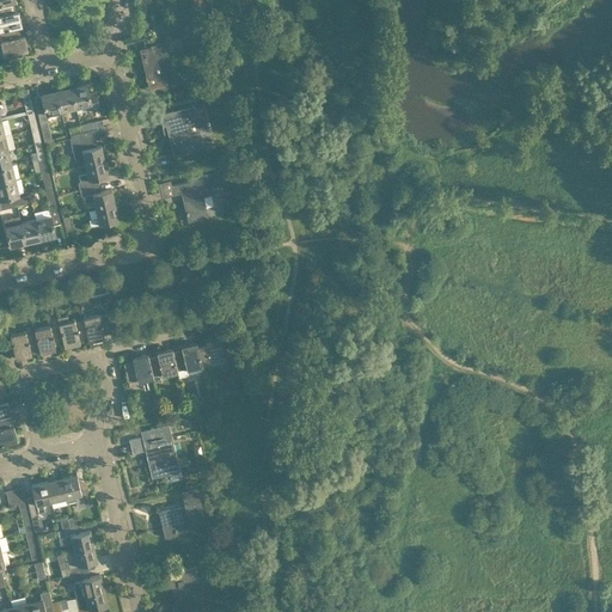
[(12,1),(0,4),(0,31),(18,26),(22,25),(19,14),(18,11),(14,11),(13,1),(12,1)]
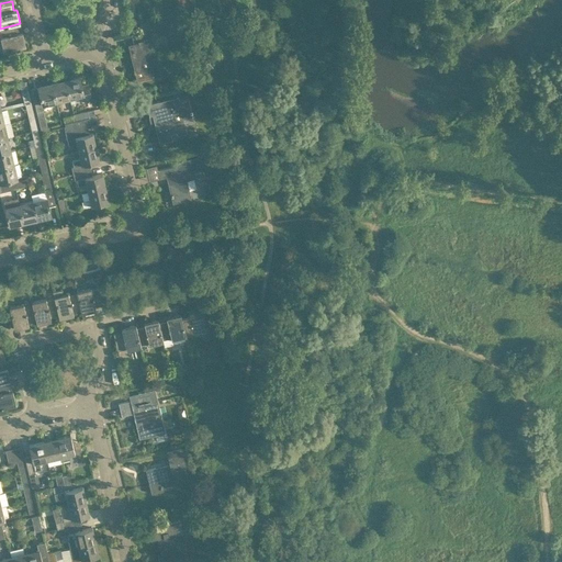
[(157,19),(138,23),(141,30),(158,25),(157,19)]
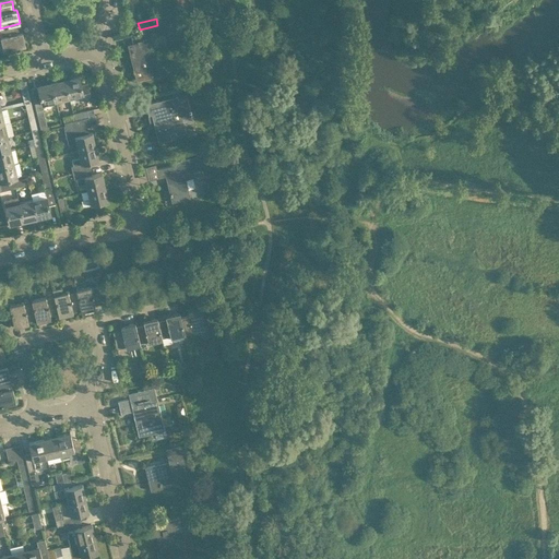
[(158,25),(131,32),(130,32),(132,43),(128,44),(137,81),(161,75),(156,56),(151,57),(146,38),(168,33),(166,23),(158,25)]
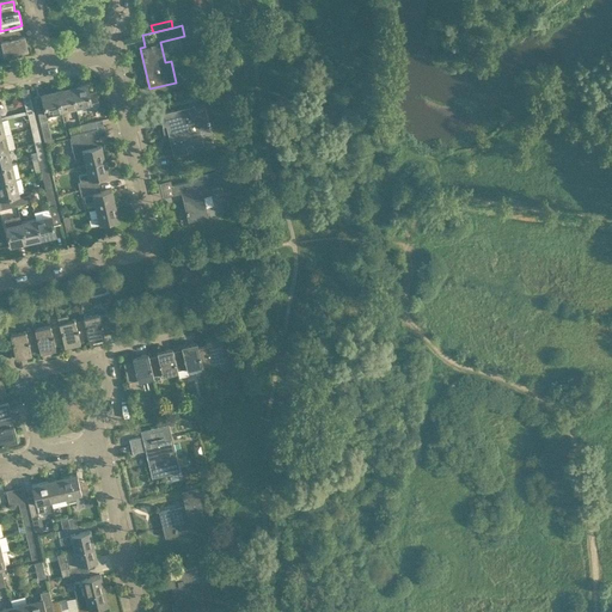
[(0,31),(0,40),(0,41),(4,55),(28,50),(25,38),(24,35),(20,36),(20,35),(18,26),(0,31)]
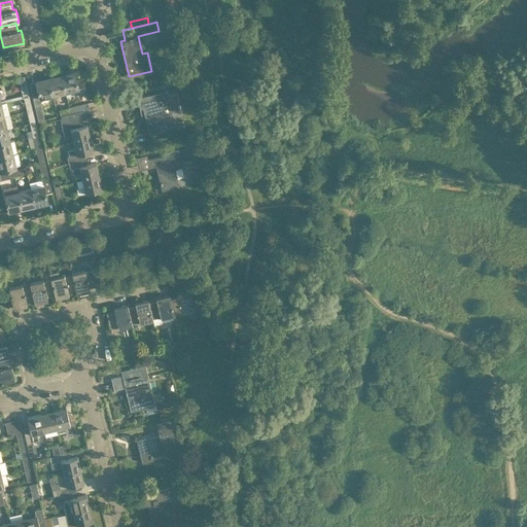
[(54,73),(55,76),(48,77),(53,95),(65,92),(66,92),(62,74),(61,74),(61,71),(54,73)]
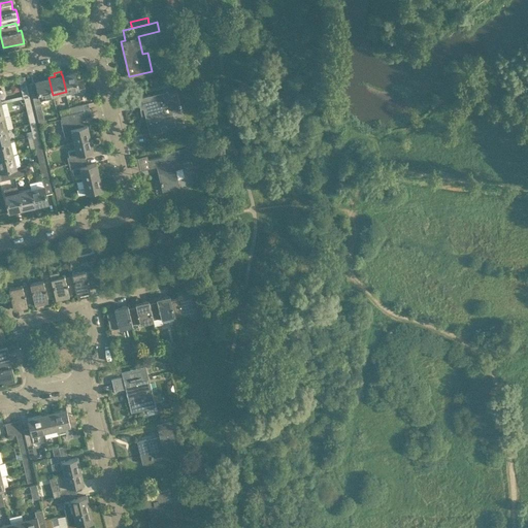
[(74,71),(62,74),(66,92),(65,92),(65,94),(85,89),(83,78),(76,80),(74,71)]
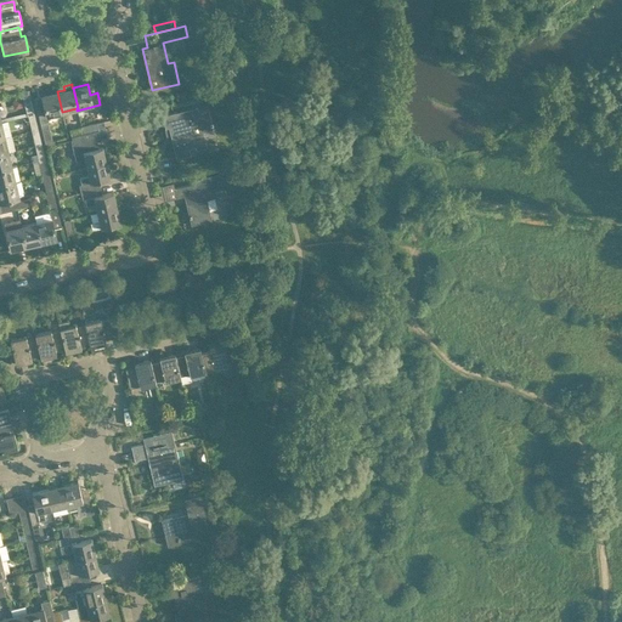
[(28,116),(34,114),(28,89),(21,91),(27,116),(28,116)]
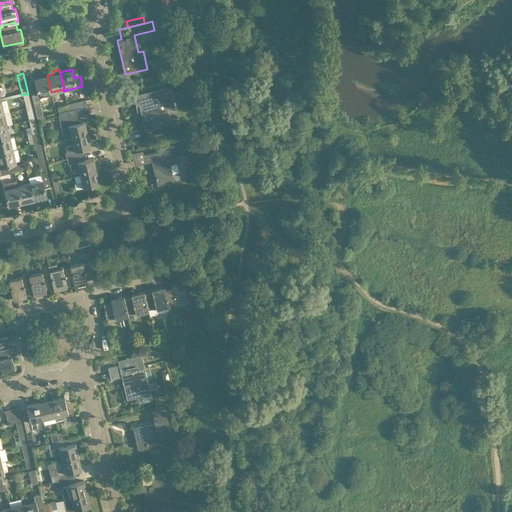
[(47,75),(28,80),(31,89),(33,102),(40,100),(39,95),(51,92),(47,75)]
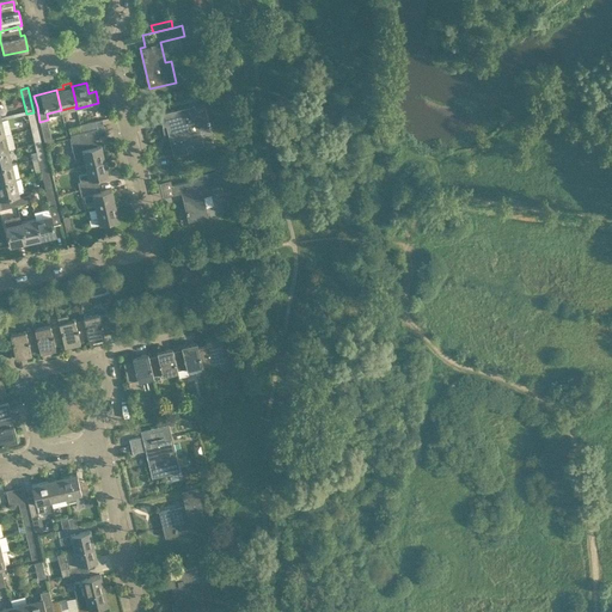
[(194,104),(171,109),(160,111),(163,124),(166,124),(172,154),(188,151),(185,145),(191,142),(193,146),(203,142),(200,128),(210,126),(206,105),(195,108),(194,104)]
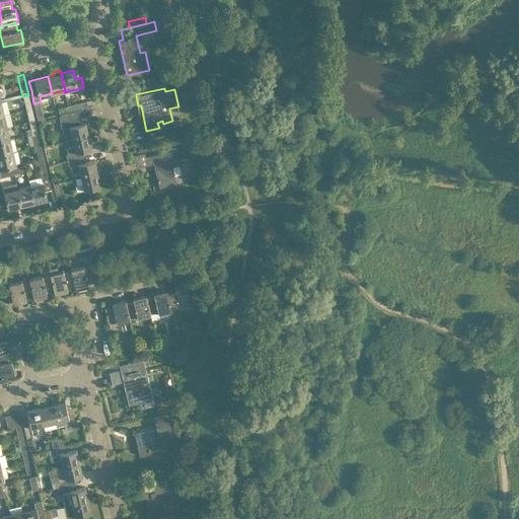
[(31,107),(28,95),(23,96),(26,109),(31,107)]
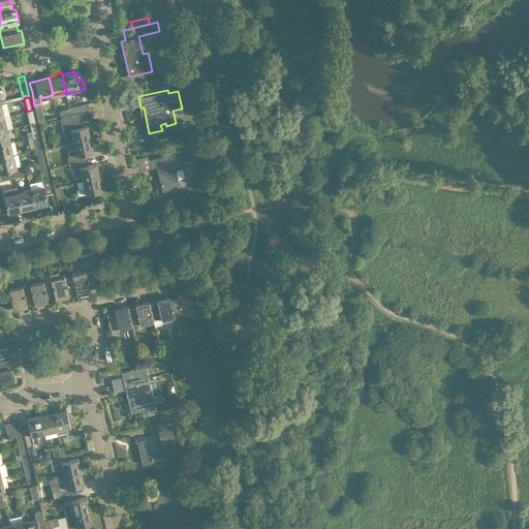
[(69,107),(71,114),(90,109),(88,102),(69,106),(69,107)]
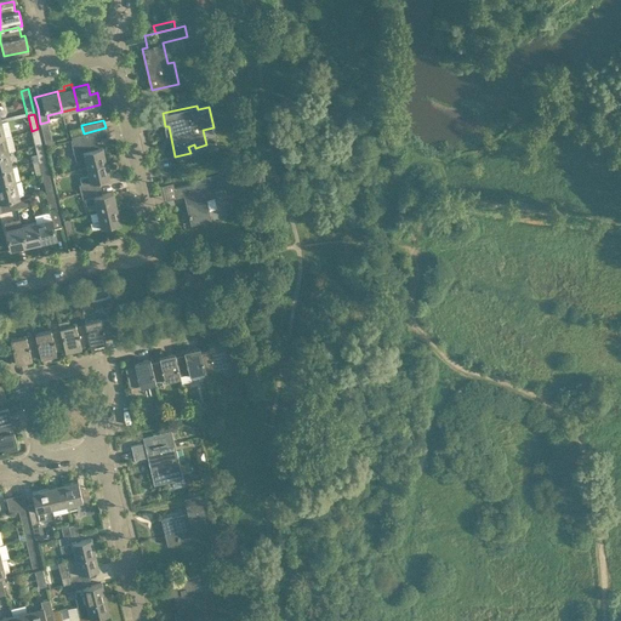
[(49,125),(41,127),(45,143),(52,141),(49,125)]
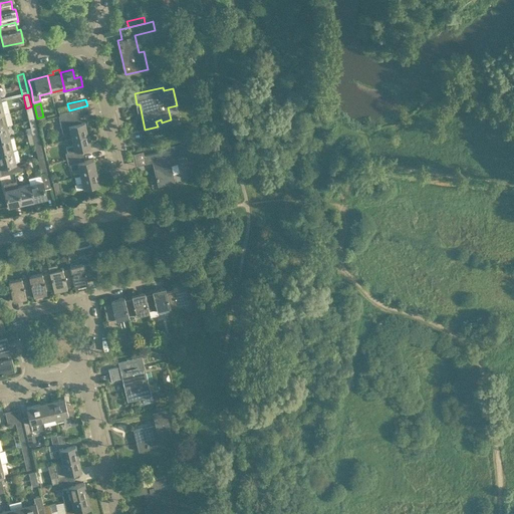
[(70,131),(71,138),(88,134),(85,121),(78,123),(77,117),(83,115),(83,113),(88,112),(87,105),(69,110),(59,112),(60,115),(59,115),(63,133),(70,131)]
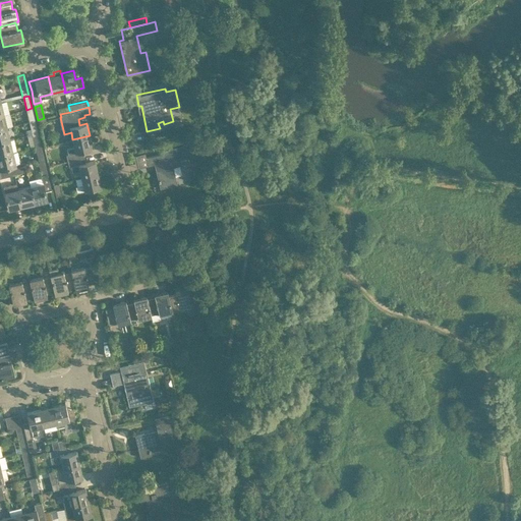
[(32,108),(26,110),(25,110),(29,122),(36,121),(33,108),(32,108)]
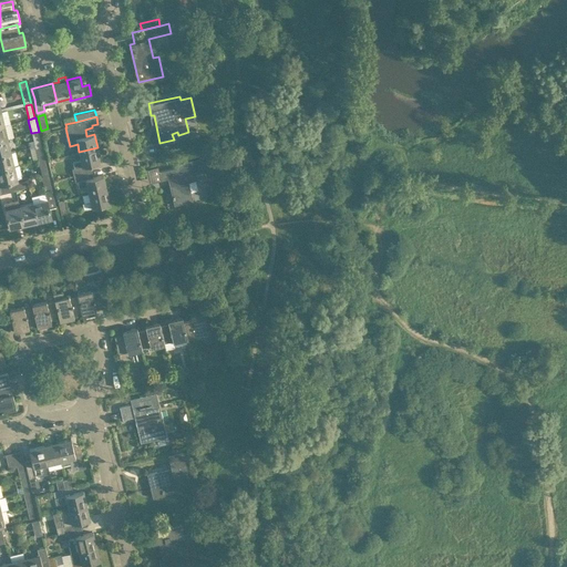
[(31,133),(34,146),(42,145),(39,132),(31,133)]
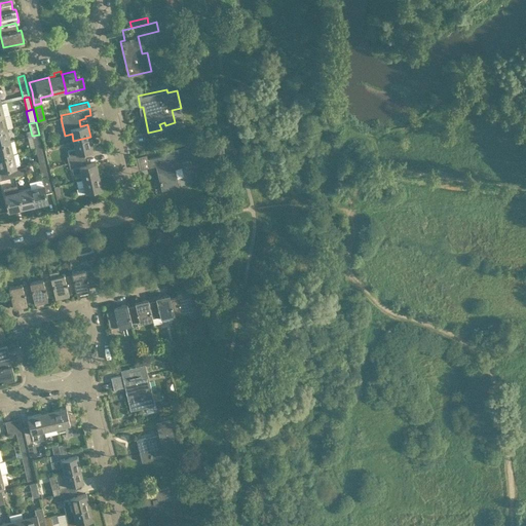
[(0,129),(0,143),(9,141),(7,128),(0,129)]
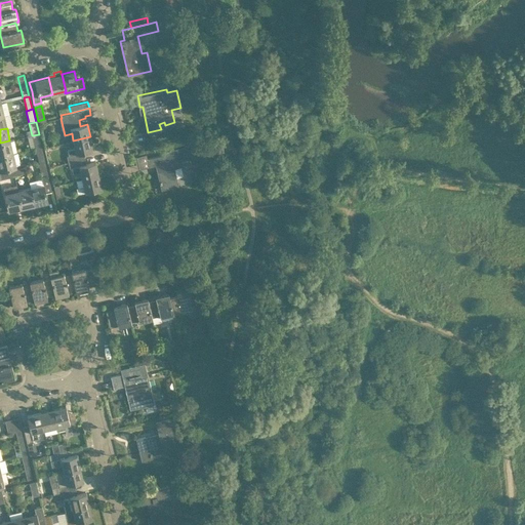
[(32,135),(35,149),(41,147),(39,134),(32,135)]
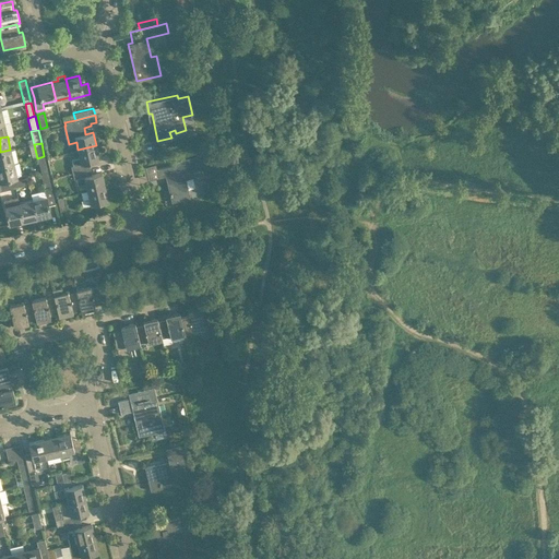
[(71,166),(72,173),(86,169),(85,163),(99,159),(96,145),(78,150),(80,158),(72,161),(73,166),(71,166)]
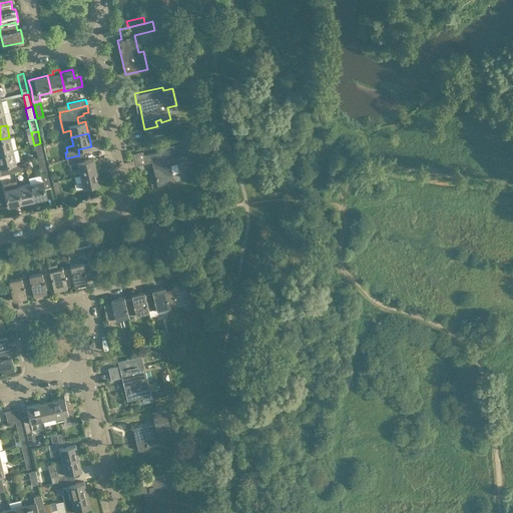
[(0,139),(0,152),(12,150),(9,137),(0,139)]
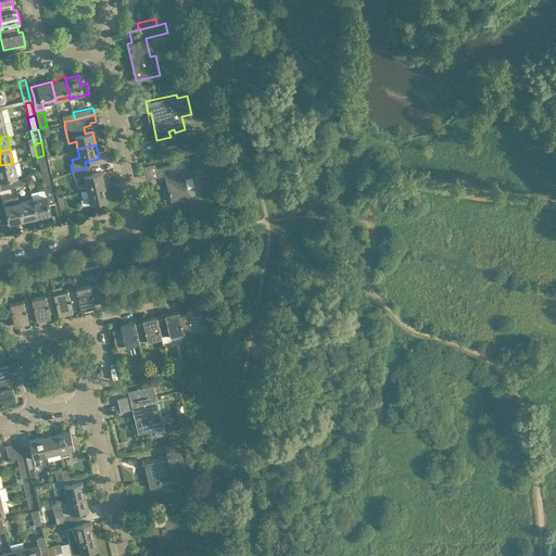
[(166,165),(155,167),(158,177),(164,175),(167,175),(168,180),(166,181),(169,191),(168,191),(169,194),(171,194),(172,200),(171,200),(171,201),(181,199),(189,197),(185,177),(184,173),(198,169),(199,174),(209,172),(204,156),(198,158),(197,154),(173,160),(174,164),(171,165),(169,164),(166,165)]
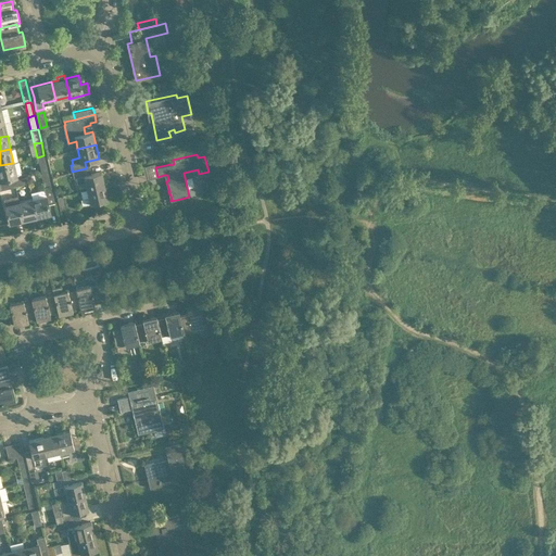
[(37,158),(41,174),(48,172),(43,155),(37,158)]
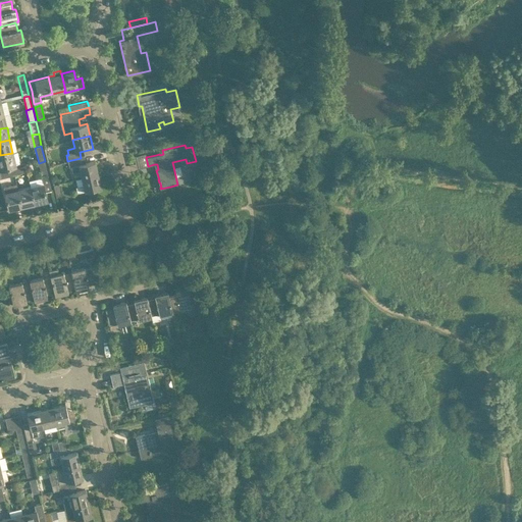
[(12,153),(0,155),(0,168),(15,165),(12,153)]
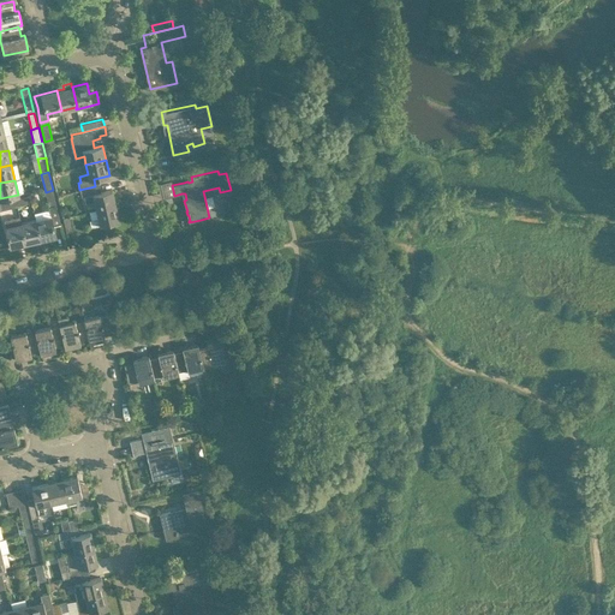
[(95,202),(96,209),(117,204),(113,190),(97,193),(95,186),(79,190),(82,198),(84,197),(87,204),(95,202)]
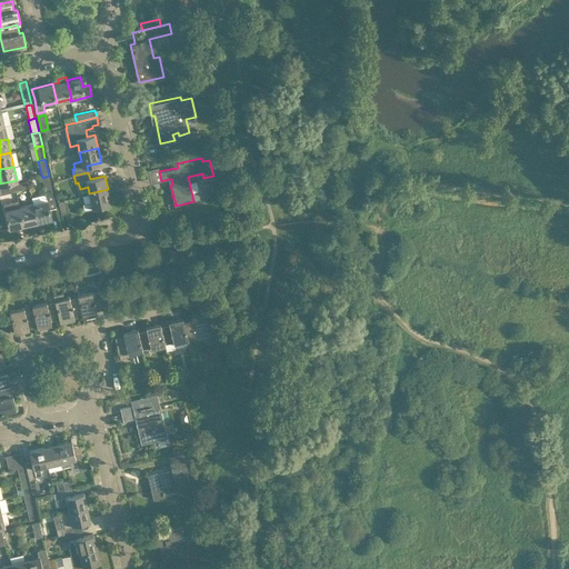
[(49,176),(42,178),(46,191),(52,189),(49,176)]
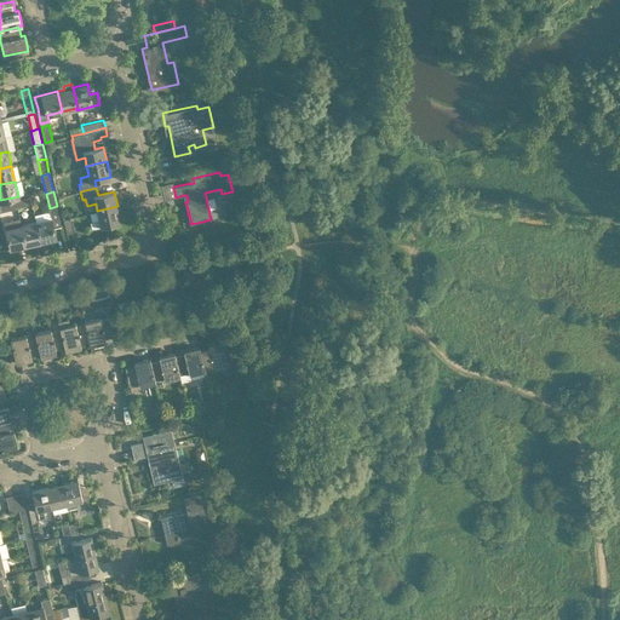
[(17,207),(16,201),(0,205),(3,212),(17,208),(17,207)]
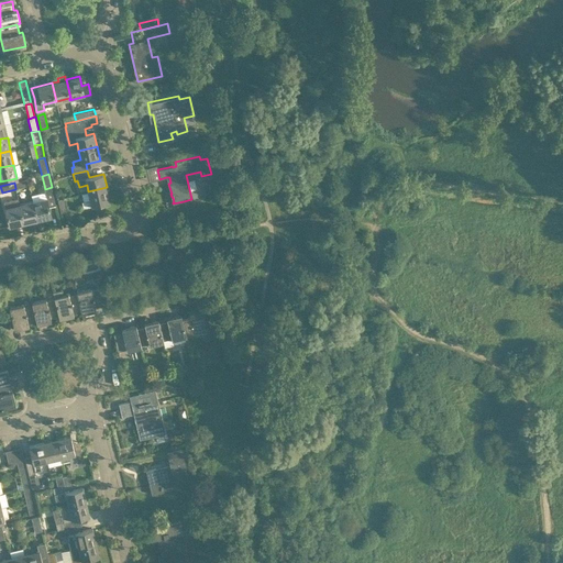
[(107,187),(88,191),(90,199),(83,201),(84,208),(110,201),(107,187)]
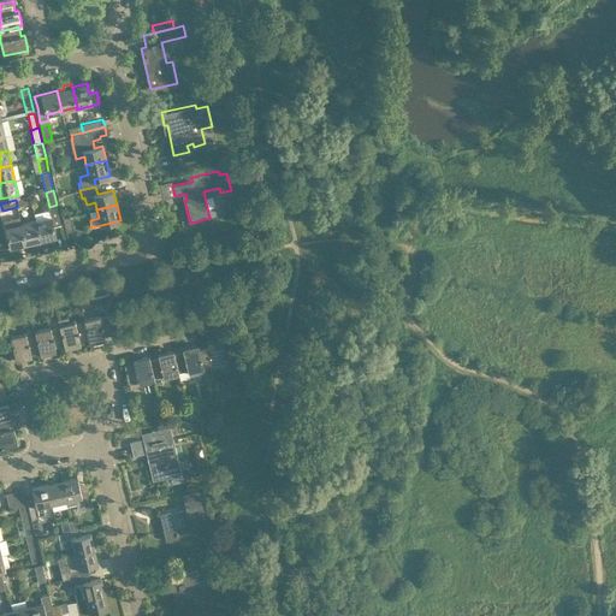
[(63,217),(66,232),(73,230),(70,215),(63,217)]
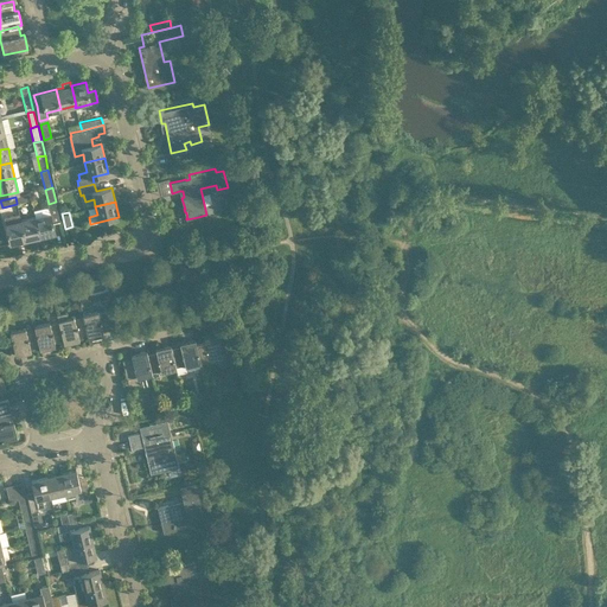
[(19,213),(5,217),(6,224),(11,243),(25,240),(21,221),(19,213)]
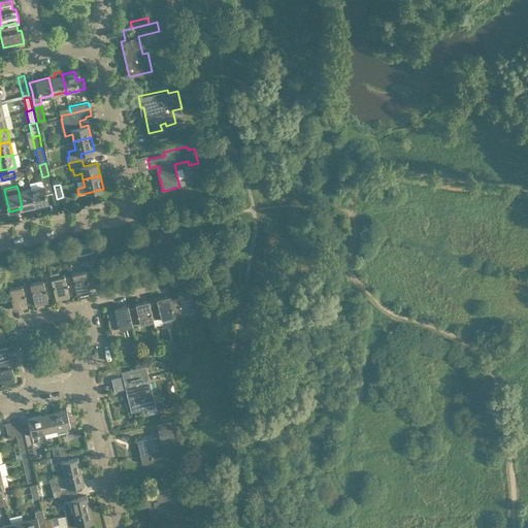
[(43,186),(31,189),(35,205),(47,202),(43,186)]
